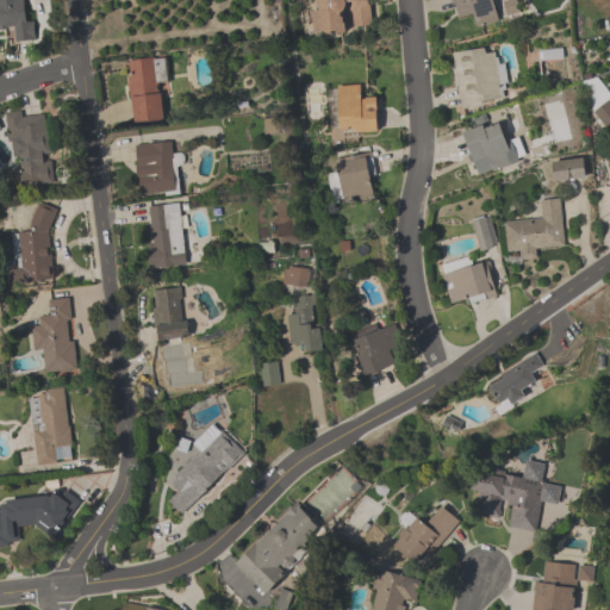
[(0,0),(23,0),(25,22),(33,22),(35,41),(14,42),(13,26),(7,27),(7,30),(0,30),(0,0)]
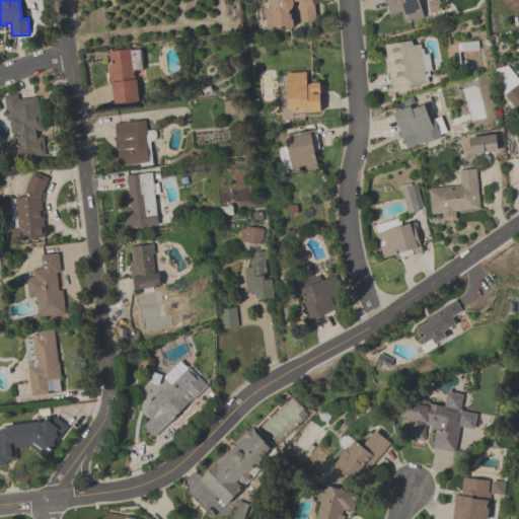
[(313,0),(316,21),(300,23),(298,2),(294,3),(294,5),(293,8),(291,10),(290,11),(290,15),(292,15),(292,20),(293,20),(294,28),(276,30),(276,27),(267,28),(265,10),(271,10),(270,5),(268,5),(267,0),(313,0)]
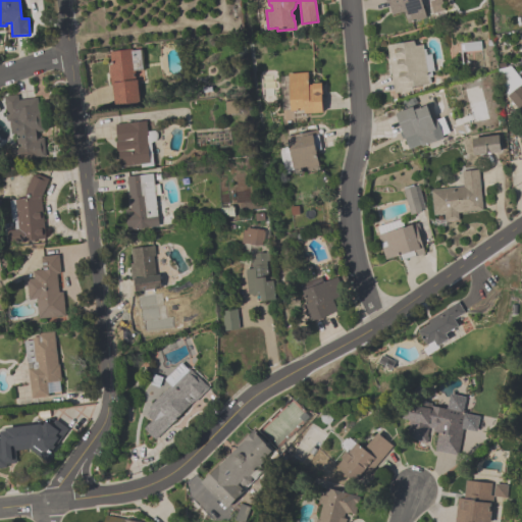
[(393,15),(388,3),(387,4),(386,0),(420,0),(426,18),(407,23),(404,12),(393,15)]
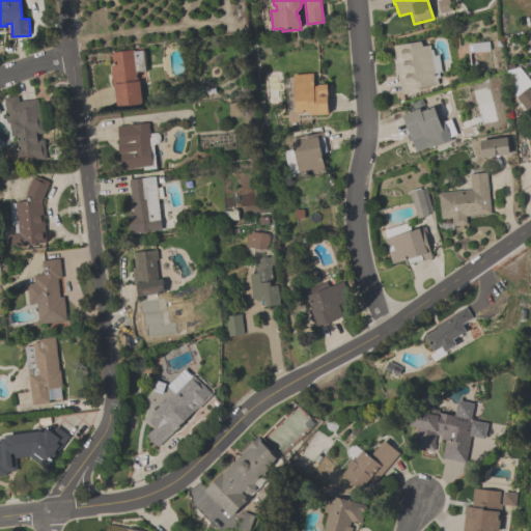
[(441,14),(437,1),(440,0),(448,0),(451,10),(441,14)]
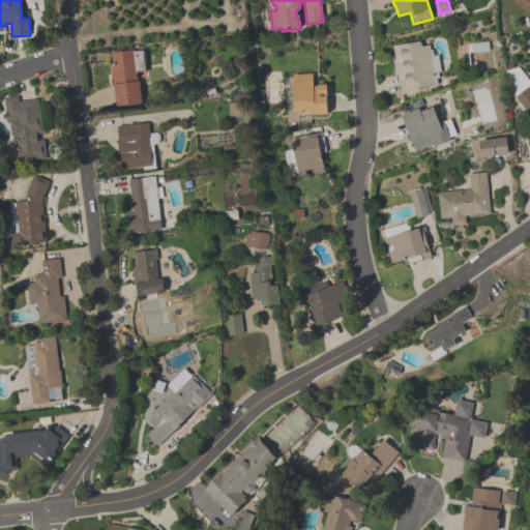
[(392,47),(400,95),(436,90),(434,79),(441,78),(437,49),(424,51),(423,41),(392,47)]
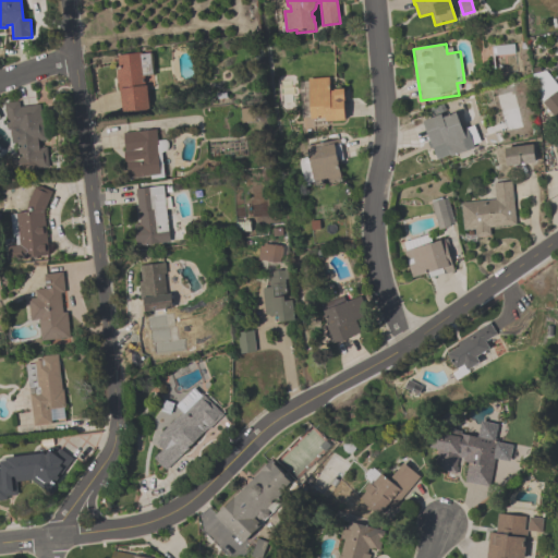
[(509,55),(507,46),(496,49),(497,58),(509,55)]
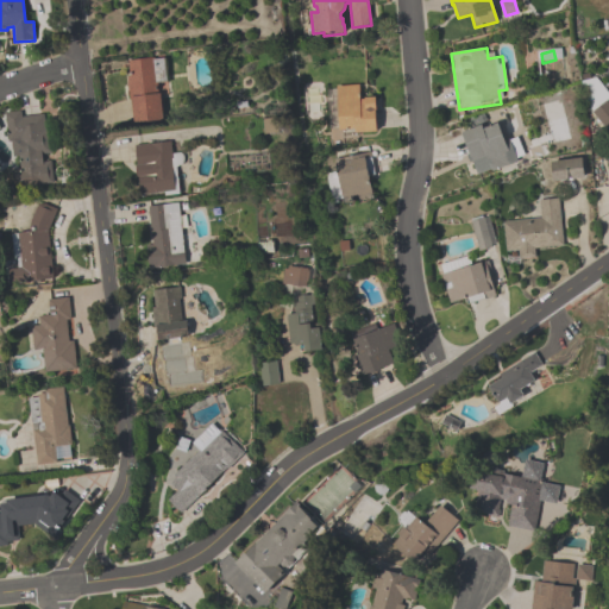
[(132,125),(163,121),(159,83),(165,83),(163,58),(127,61),(132,125)]
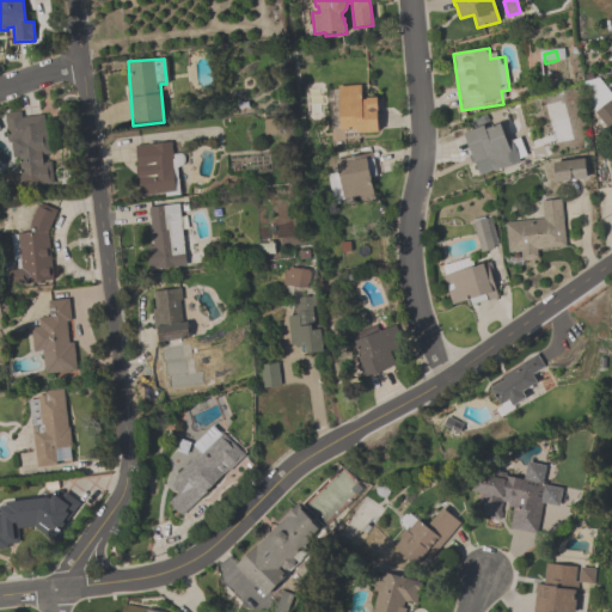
[(329,87),(332,144),(346,142),(346,136),(379,134),(378,97),(365,97),(365,86),(329,87)]
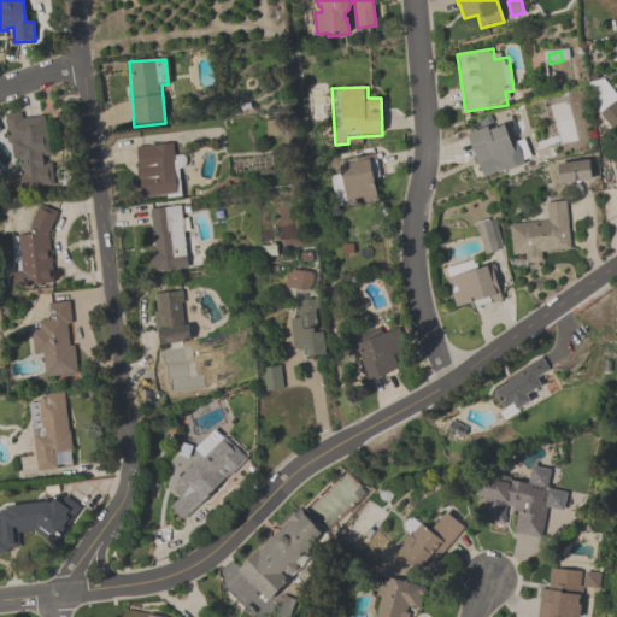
[(22,119),(22,115),(9,116),(13,191),(56,188),(53,164),(51,164),(48,118),(22,119)]
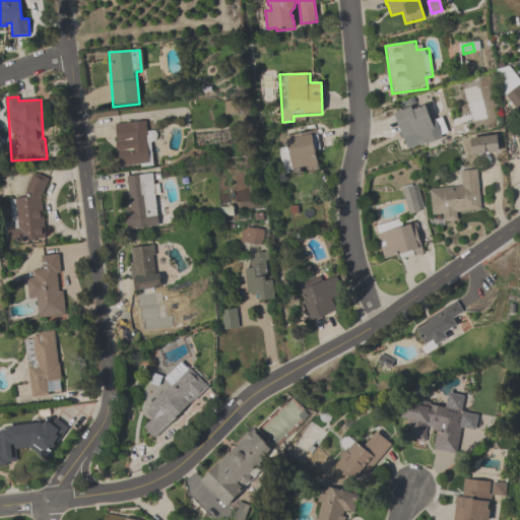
[(403,142),(414,138),(417,147),(445,138),(439,119),(430,122),(424,103),(394,113),(403,142)]
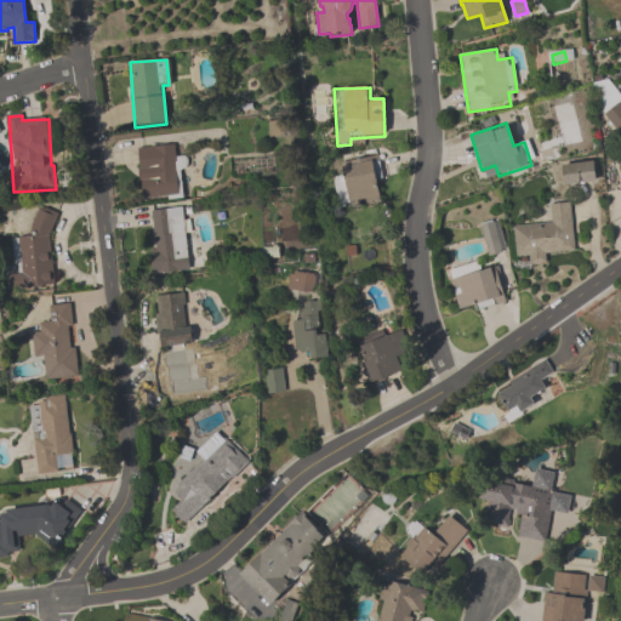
[(141,201),(183,199),(181,157),(175,158),(174,146),(137,148),(141,201)]
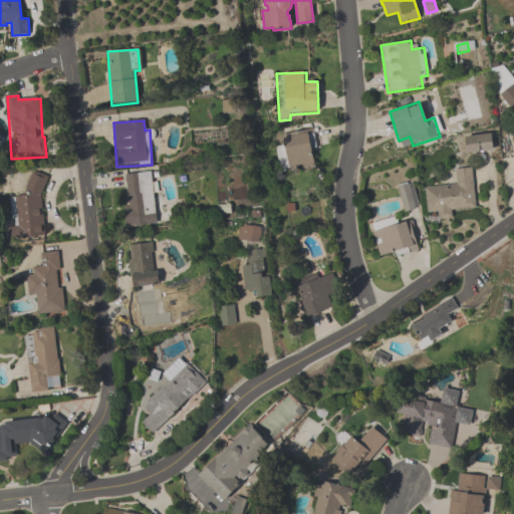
[(280,166),(288,164),(290,173),(319,168),(312,129),(283,135),(285,146),(276,148),(280,166)]
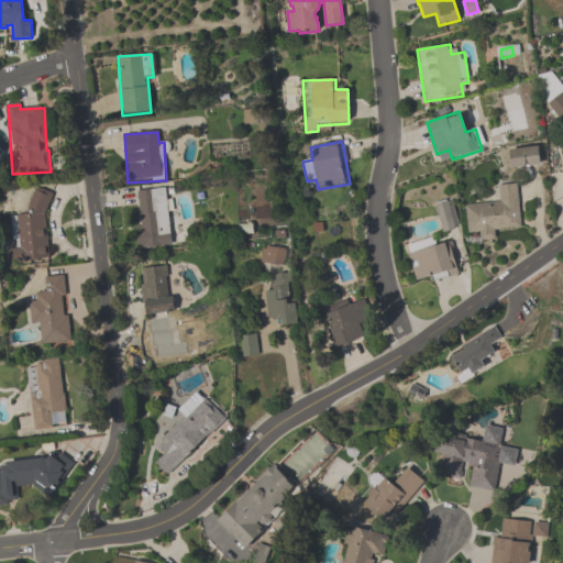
[(542,165),(539,146),(509,151),(512,168),(542,165)]
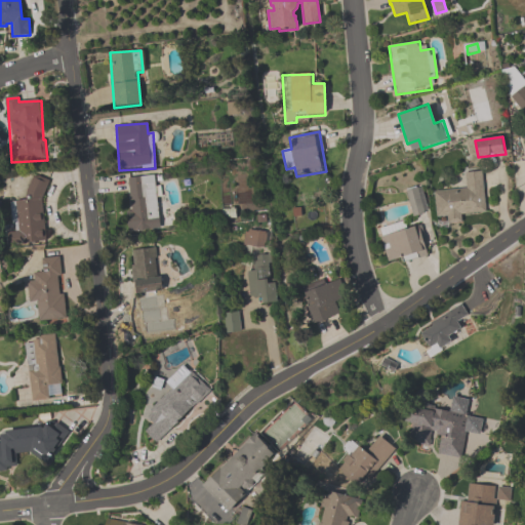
[(481,172),(463,174),(466,190),(434,193),(437,219),(447,218),(447,225),(462,224),(461,216),(486,213),(481,172)]
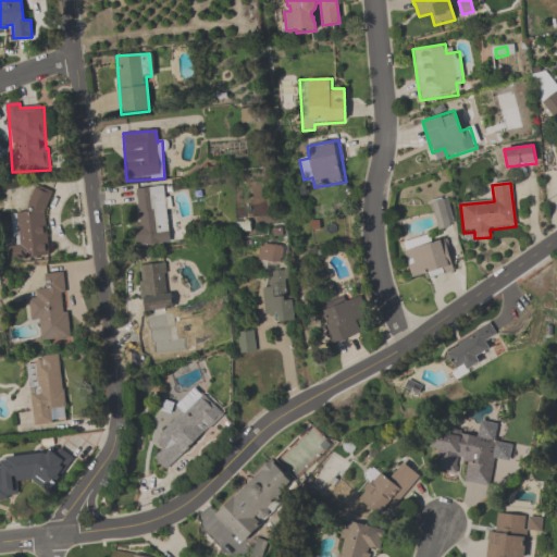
[(136,246),(171,243),(165,186),(137,188),(140,222),(134,223),(136,246)]
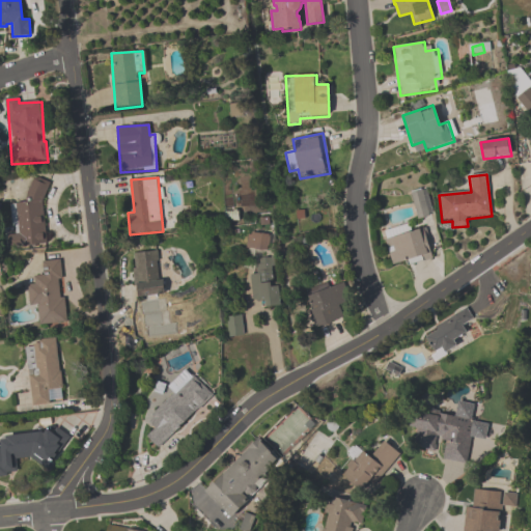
[(43,182),(28,183),(30,203),(11,204),(14,235),(7,235),(8,249),(48,246),(43,182)]
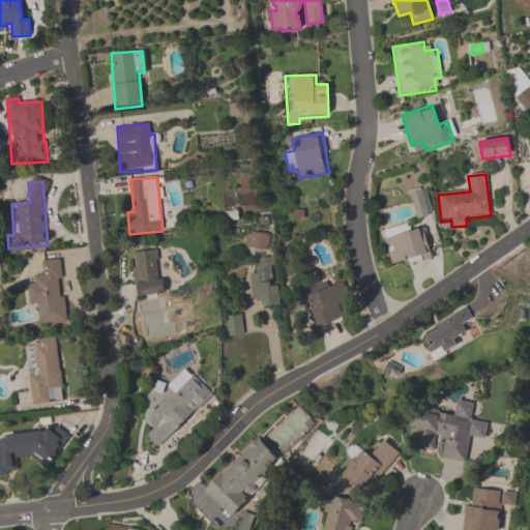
[(412,195),(415,217),(425,216),(422,193),(412,195)]
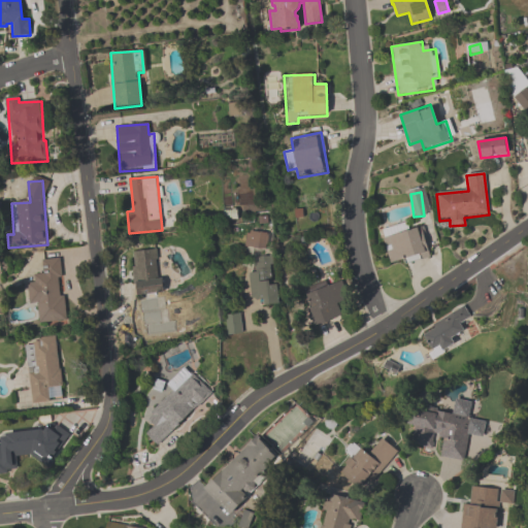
[(430,257),(423,227),(410,230),(408,223),(381,230),(390,267),(430,257)]
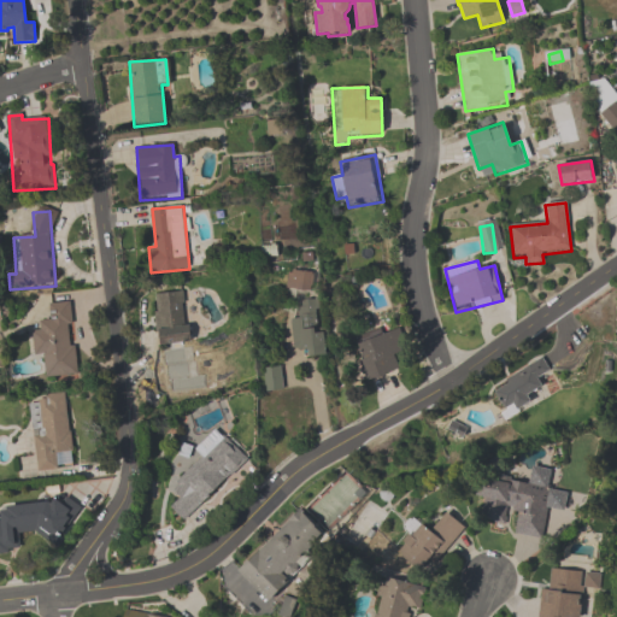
[(188,344),(187,293),(154,294),(157,345),(188,344)]
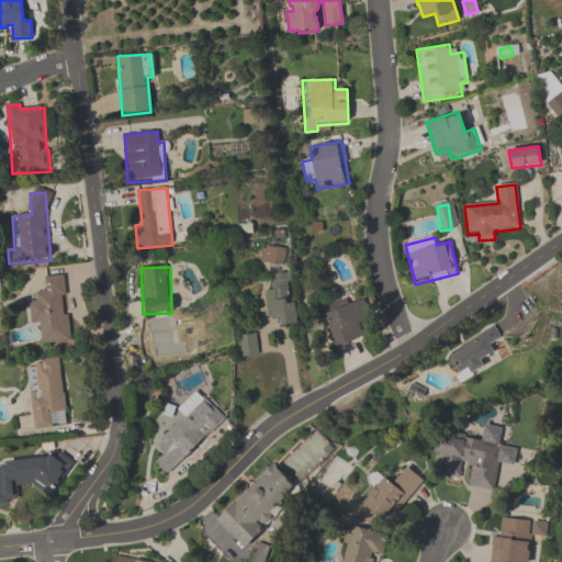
[(268,324),(295,323),(293,274),(267,276),(268,324)]
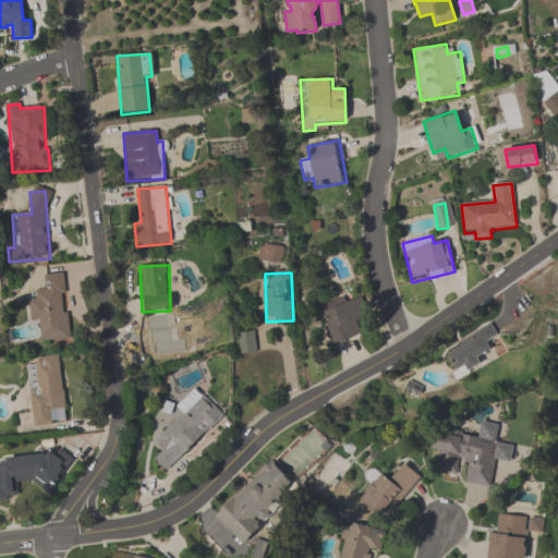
[(32,323),(40,322),(44,342),(72,339),(63,274),(44,276),(46,289),(36,290),(37,299),(28,300),(32,323)]
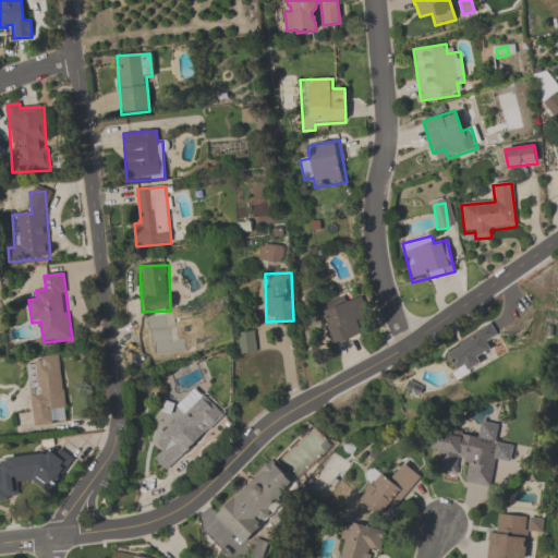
[(362,298),(322,312),(334,346),(364,335),(360,323),(370,318),(362,298)]
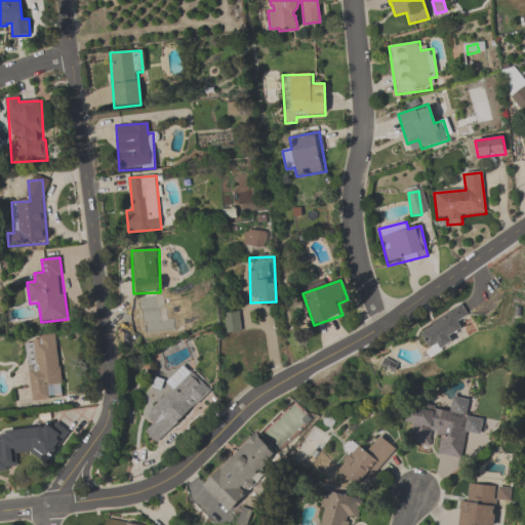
[(458,324),(469,317),(460,306),(418,333),(433,355),(465,333),(458,324)]
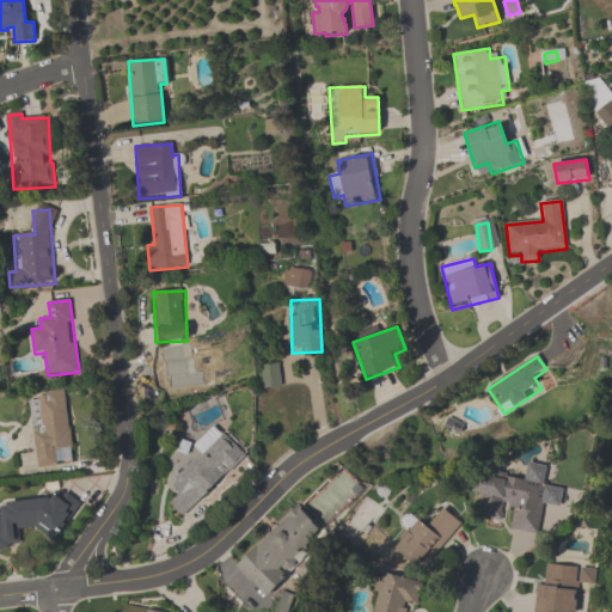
[(280,365),(262,365),(262,389),(281,387),(280,365)]
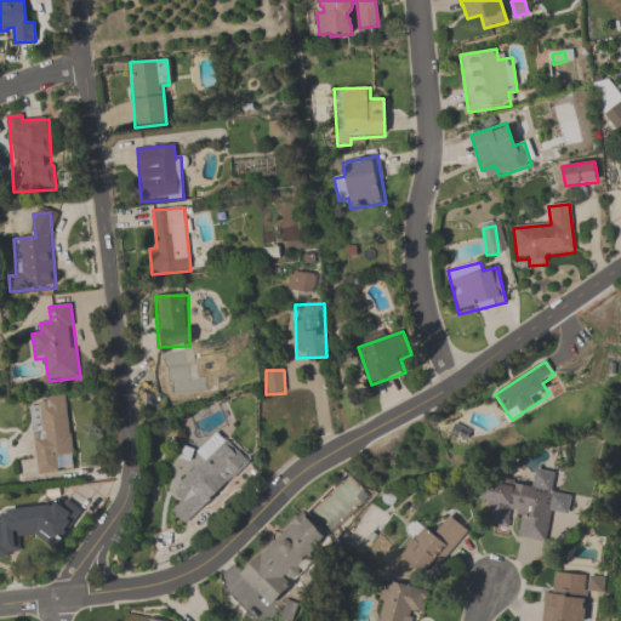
[(28,402),(38,474),(75,469),(64,397),(28,402)]
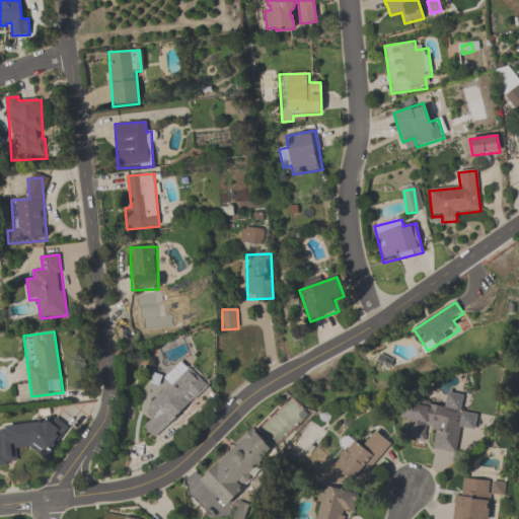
[(141,412),(150,421),(143,428),(155,439),(208,386),(188,366),(141,412)]
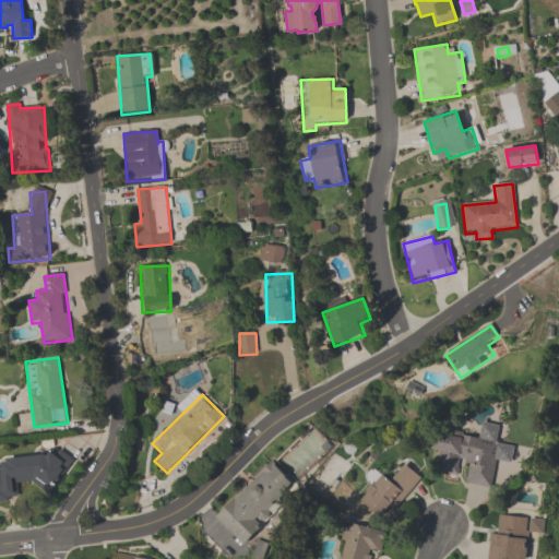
[(433,473),(459,476),(460,465),(468,466),(465,485),(492,489),(499,442),(439,433),(433,473)]
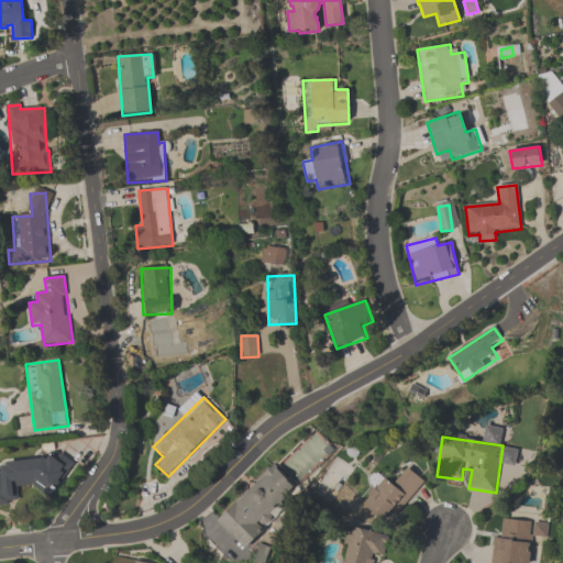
[(0,463),(2,475),(0,475),(0,505),(19,504),(18,490),(20,486),(30,485),(52,498),(56,498),(56,494),(75,462),(63,455),(51,456),(54,457),(0,463)]
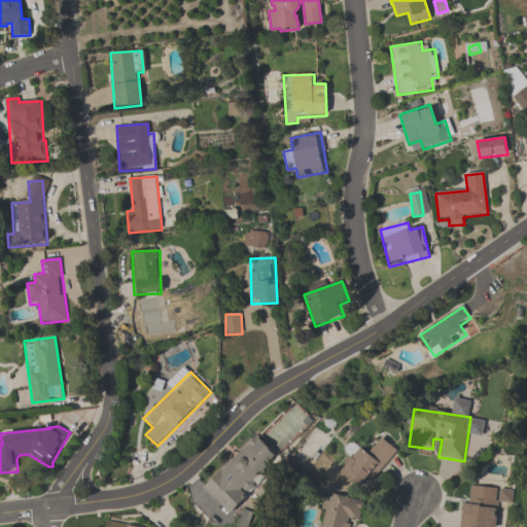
[(203,489),(229,513),(280,459),(254,435),(203,489)]
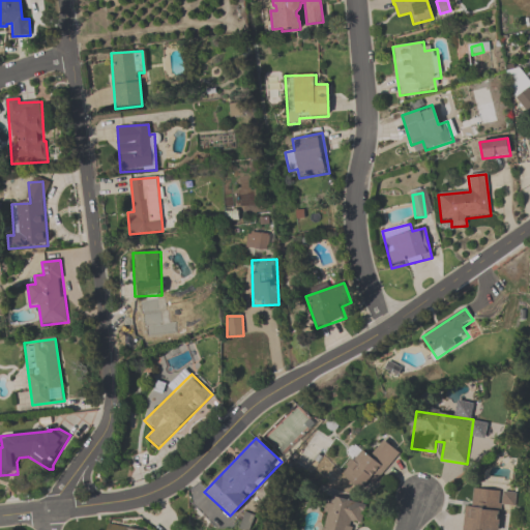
[(370,457),(361,450),(343,473),(366,495),(400,455),(383,441),(370,457)]
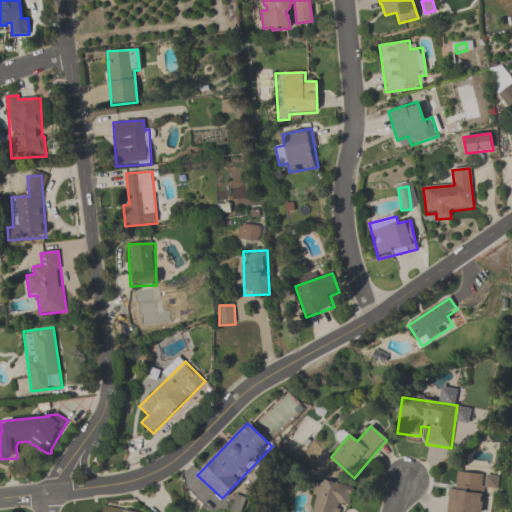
[(447,511),(479,511),(485,476),(454,471),(447,511)]
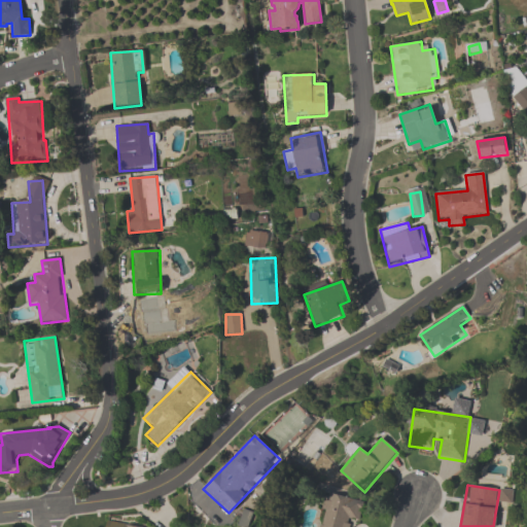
[(355,526),(361,500),(326,493),(319,526),(355,526)]
